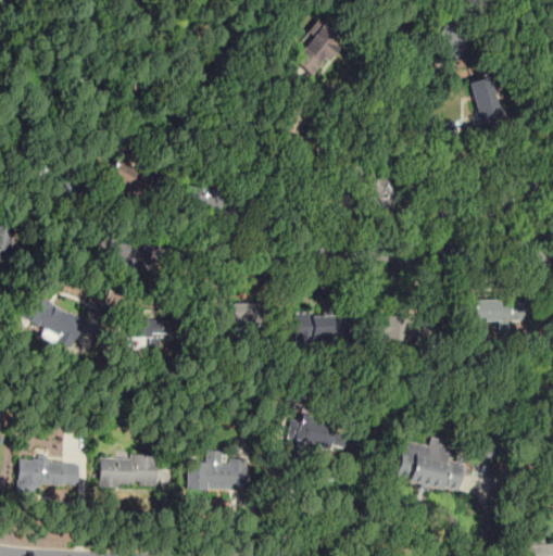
[(463,59),(476,33),(447,17),(434,45),(463,59)]
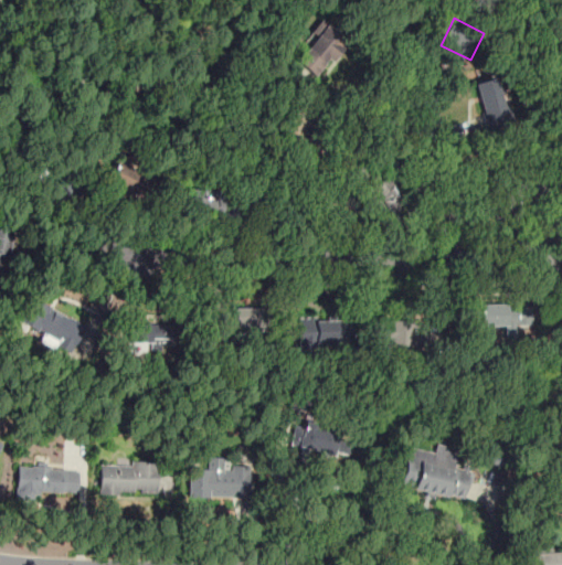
[(306,39),(311,44),(297,60),(316,77),(348,43),(324,20),(306,39)]
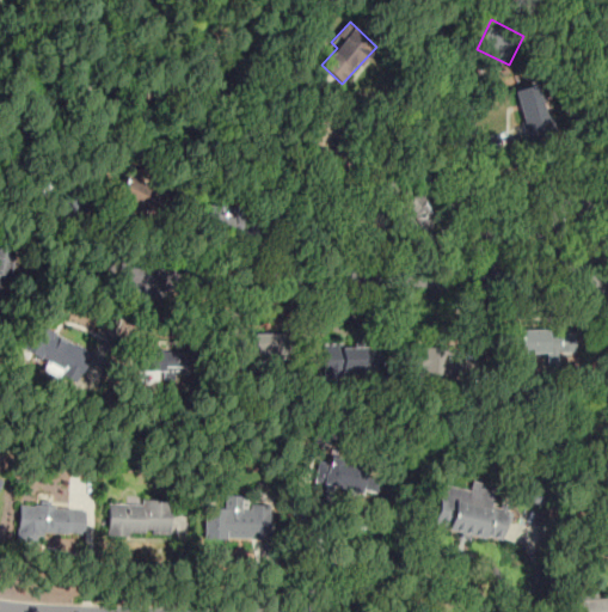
[(547,123),(546,86),(520,87),(522,134),(540,133),(540,123),(547,123)]
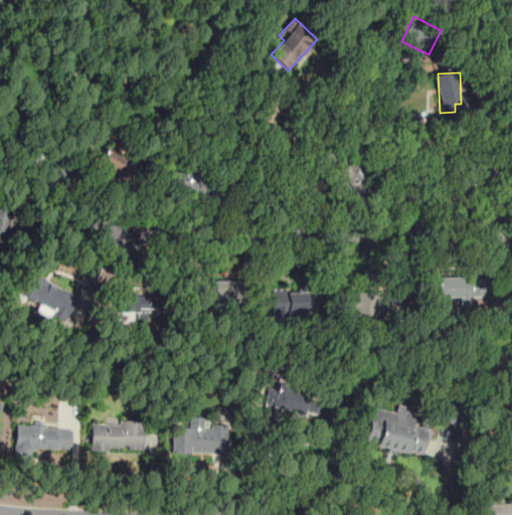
[(128,176),(126,147),(104,148),(106,177),(128,176)]
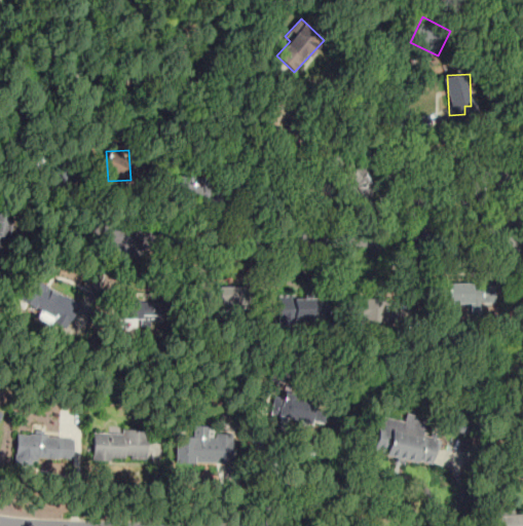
[(358,200),(374,192),(362,166),(345,174),(358,200)]
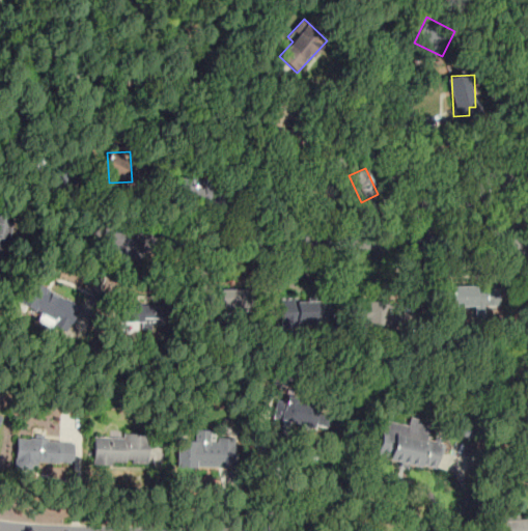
[(177,198),(189,198),(189,205),(219,205),(220,194),(207,193),(207,175),(178,174),(177,198)]
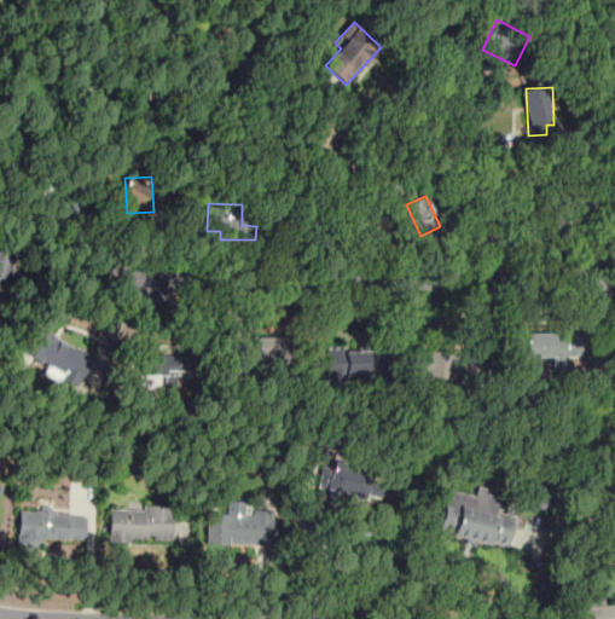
[(0,299),(7,299),(10,249),(0,248),(0,299)]
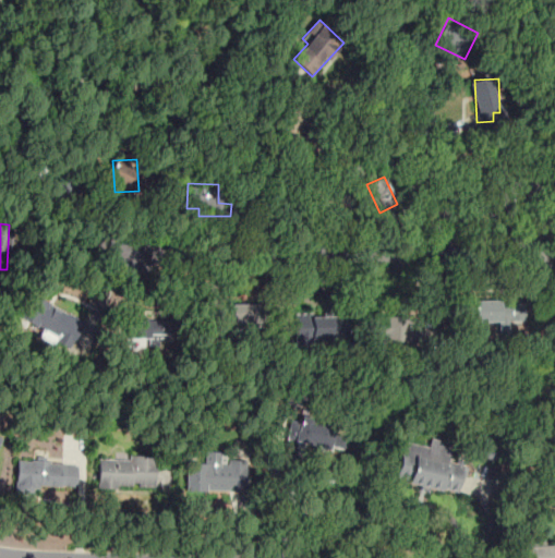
[(86,322),(35,295),(23,319),(74,346),(86,322)]
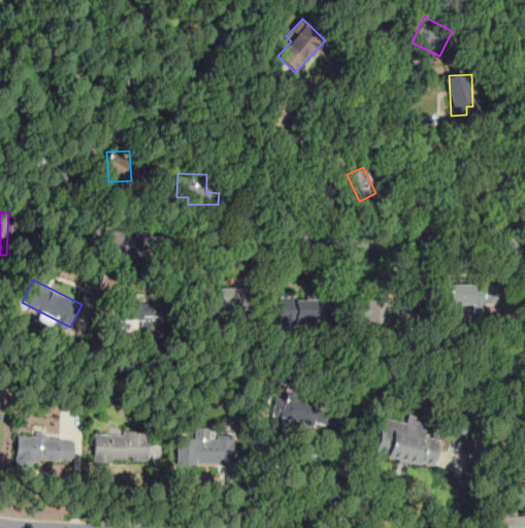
[(484,315),(484,303),(498,303),(498,286),(482,287),(482,289),(473,289),(473,284),(447,285),(447,304),(472,304),(472,316),(484,315)]
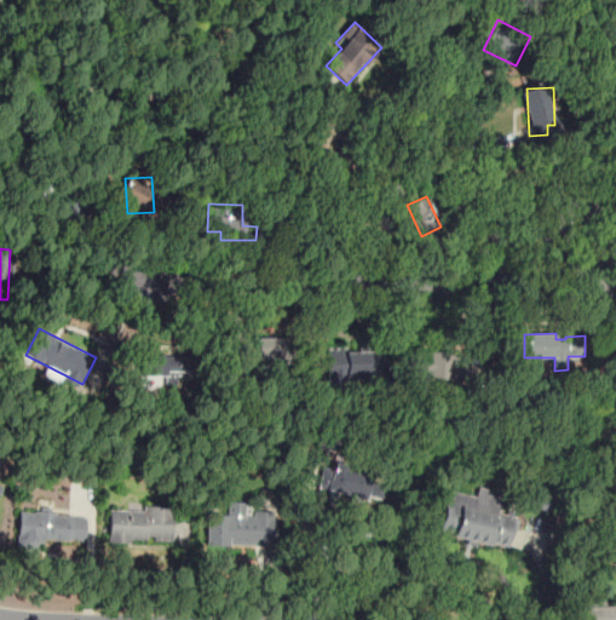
[(255,337),(255,363),(286,365),(287,338),(255,337)]
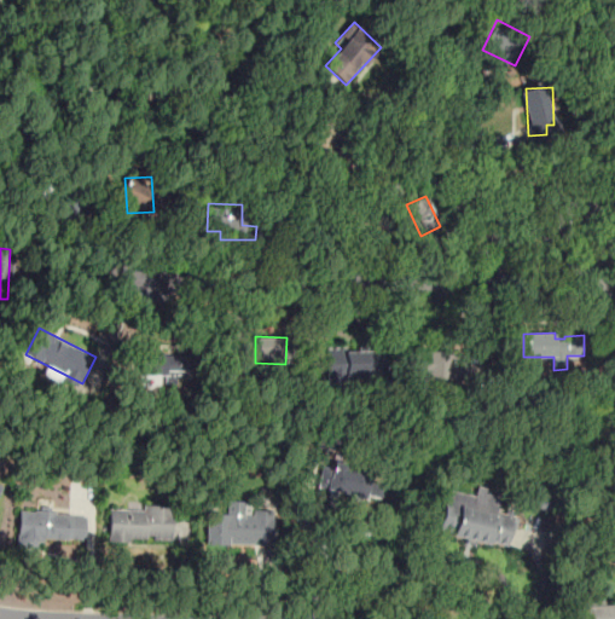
[(186,354),(144,350),(141,377),(154,379),(154,382),(175,385),(177,371),(185,371),(186,354)]
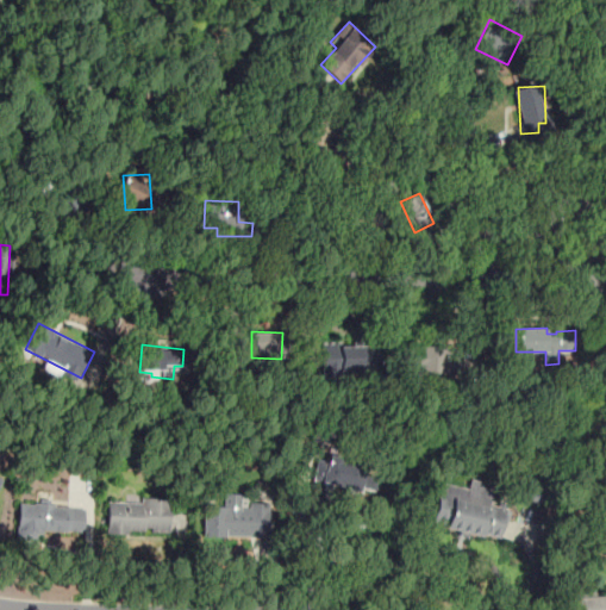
[(373,368),(373,347),(324,346),(324,363),(341,363),(341,367),(373,368)]
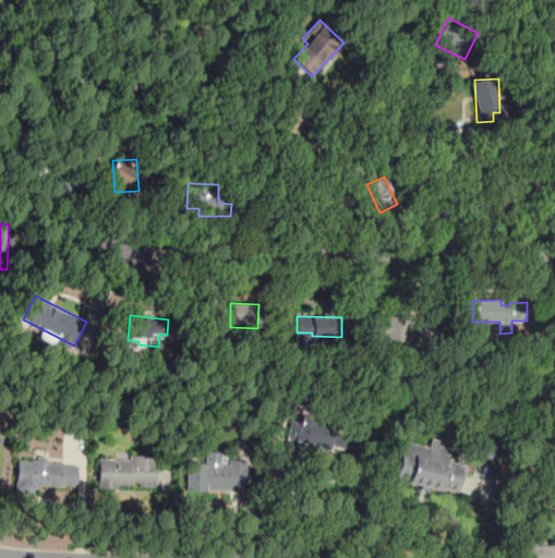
[(337,433),(326,432),(326,422),(290,421),(289,444),(337,446),(337,433)]
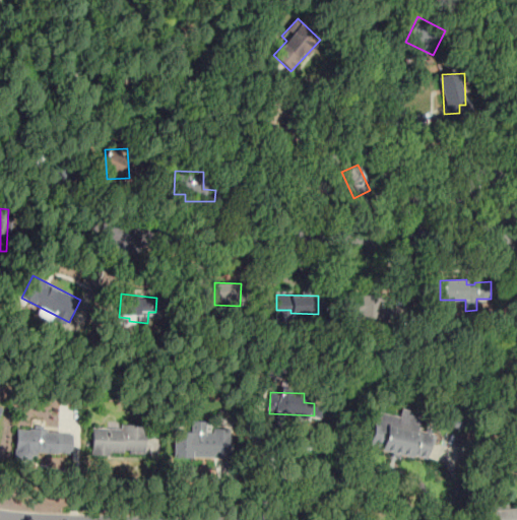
[(429,459),(435,433),(419,429),(424,413),(403,408),(401,416),(378,412),(371,447),(429,459)]
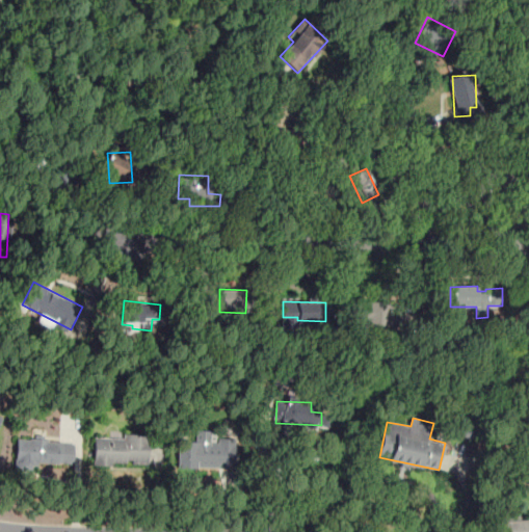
[(197,442),(180,442),(180,468),(238,469),(238,440),(213,440),(213,430),(197,430),(197,442)]
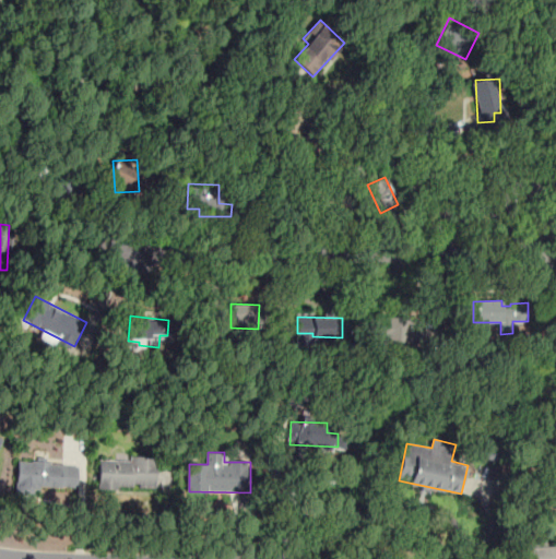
[(101,460),(101,487),(168,488),(168,477),(175,477),(175,465),(155,465),(155,456),(132,456),(132,460),(101,460)]
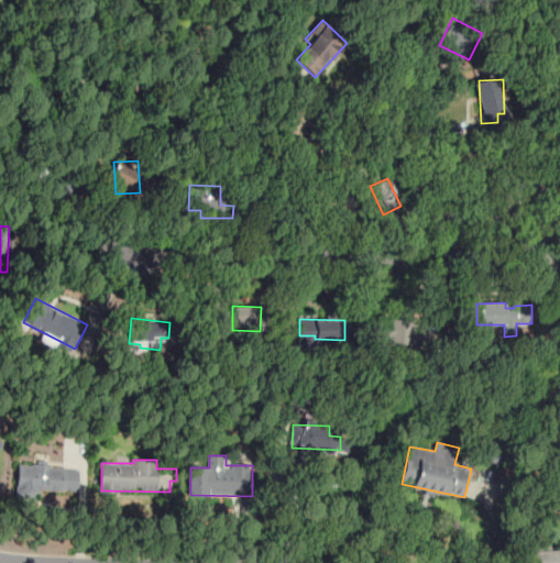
[(81,466),(19,466),(19,499),(36,499),(36,490),(80,490),(81,466)]
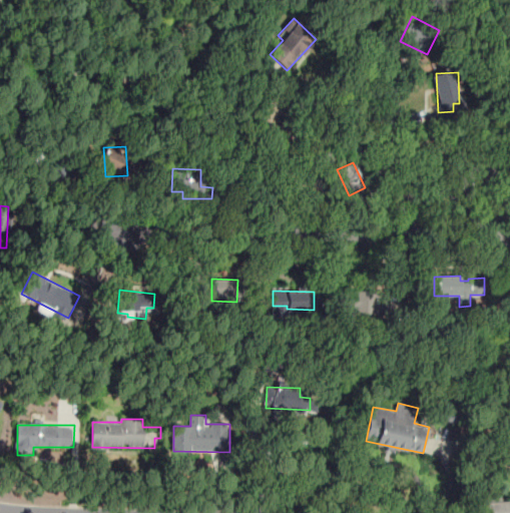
[(509,501),(484,504),(485,512),(509,512),(509,501)]
